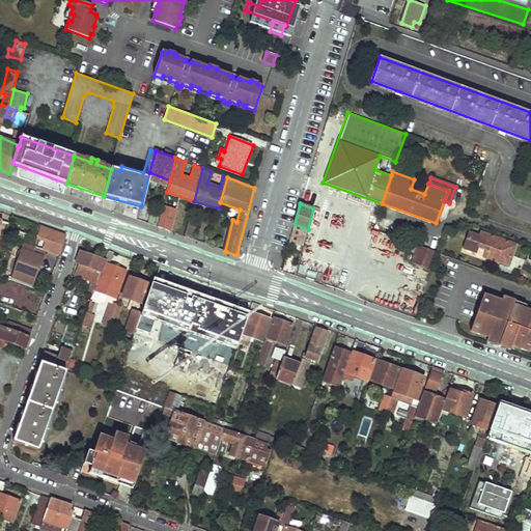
[(163,207),(158,227),(170,231),(175,211),(163,207)]
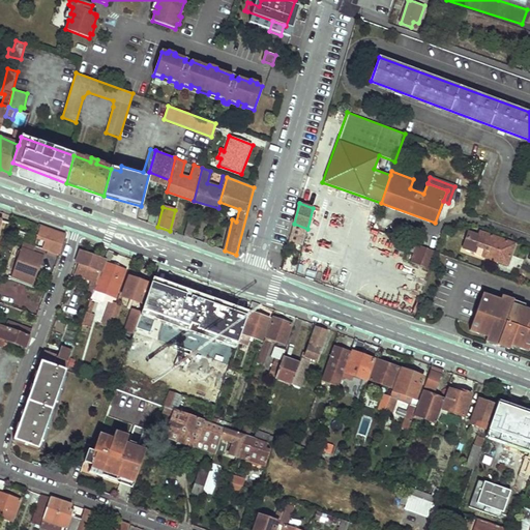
[(188,221),(184,236),(193,239),(198,223),(188,221)]
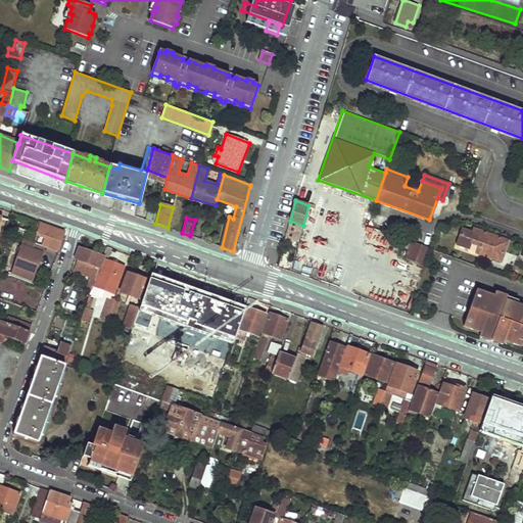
[(299,242),(303,226),(290,221),(285,239),(299,242)]
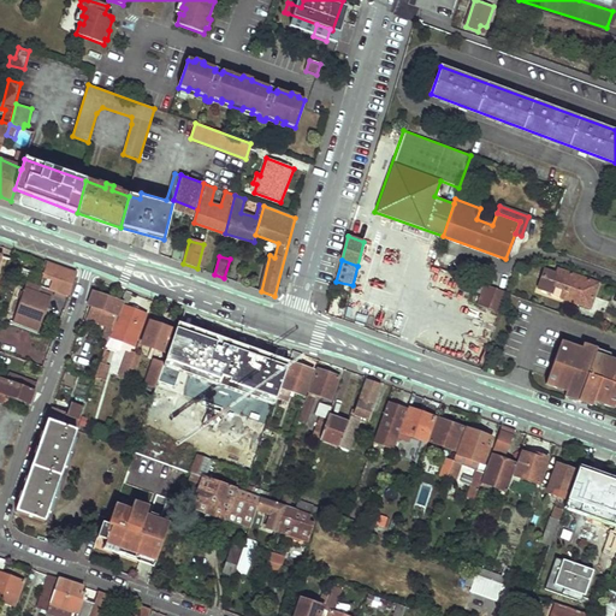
[(47,261),(42,286),(53,290),(70,297),(76,272),(60,267),(47,261)]
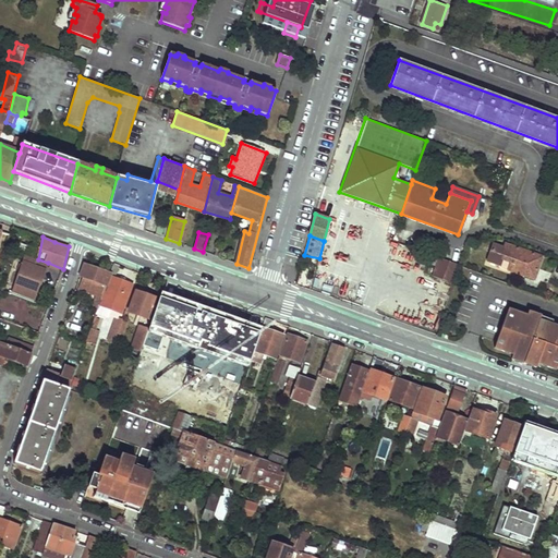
[(510,262),(508,269),(534,279),(542,256),(506,244),(505,249),(499,246),(494,245),(488,261),(499,265),(501,258),(510,262)]
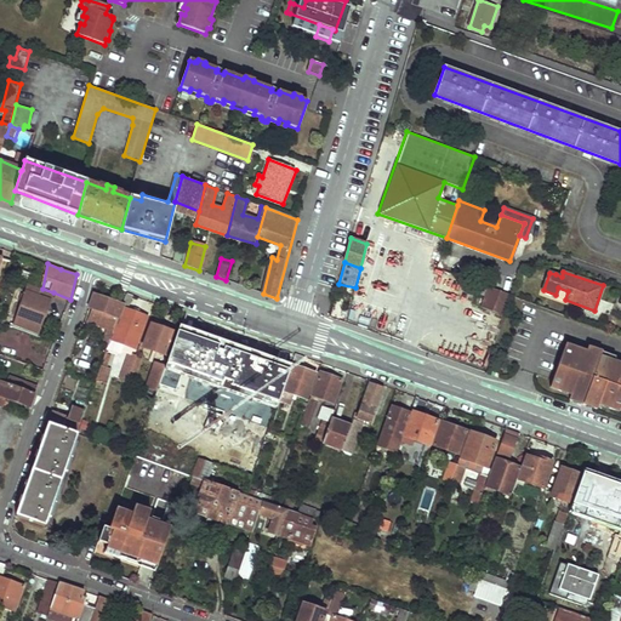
[(13,328),(38,336),(53,292),(43,289),(32,285),(29,291),(27,290),(13,328)]
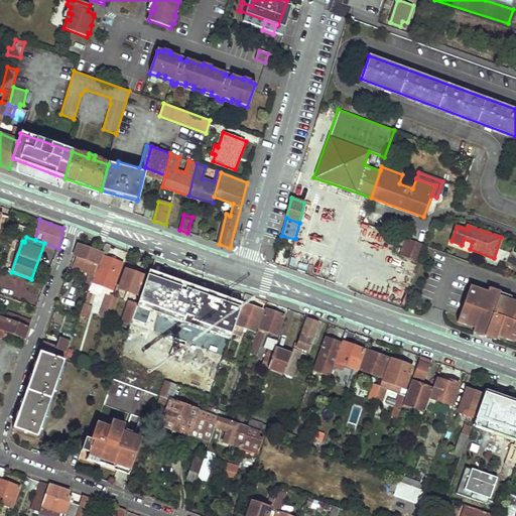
[(405,238),(400,254),(410,258),(415,242),(405,238)]
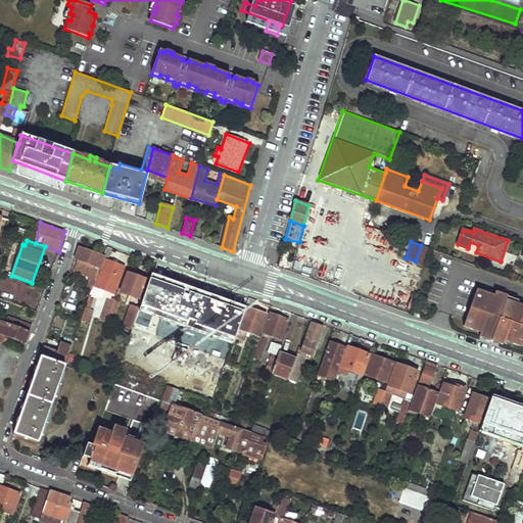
[(432,248),(422,245),(421,245),(416,262),(426,266),(432,248)]
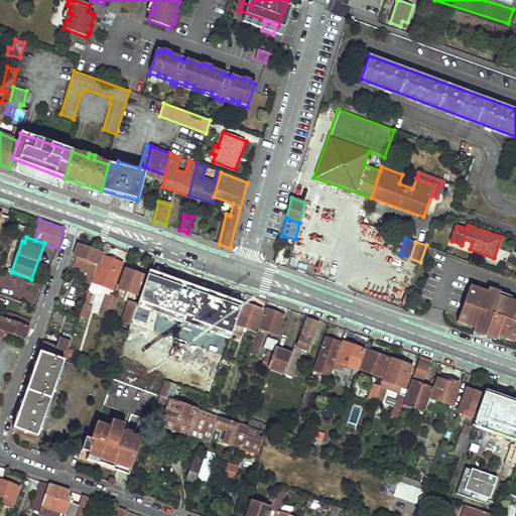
[(102,253),(92,282),(112,289),(122,262),(107,256),(110,245),(105,243),(102,253)]
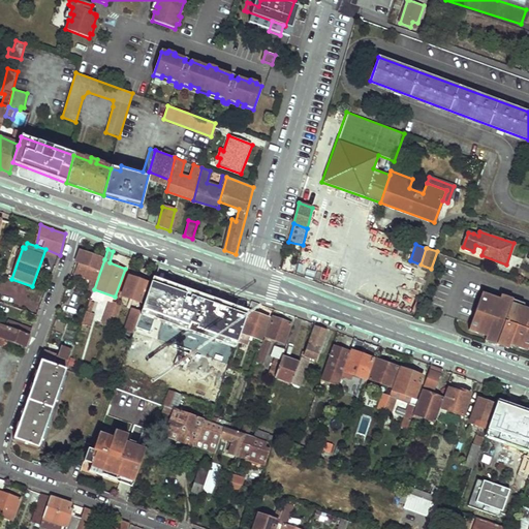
[(80,250),(75,261),(80,262),(75,274),(88,279),(89,276),(93,278),(87,292),(92,294),(94,289),(104,259),(80,250)]
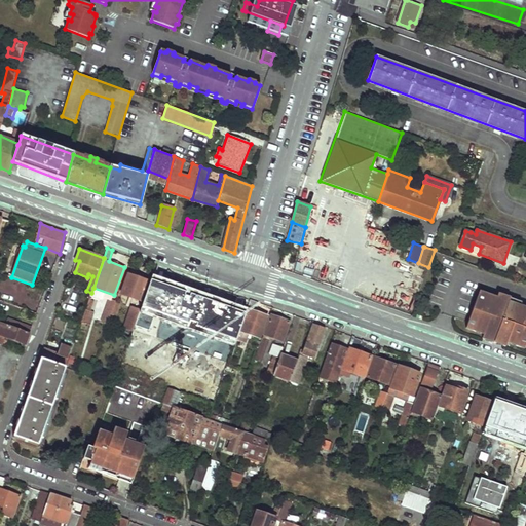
[(127,274),(121,294),(141,300),(147,282),(127,274)]
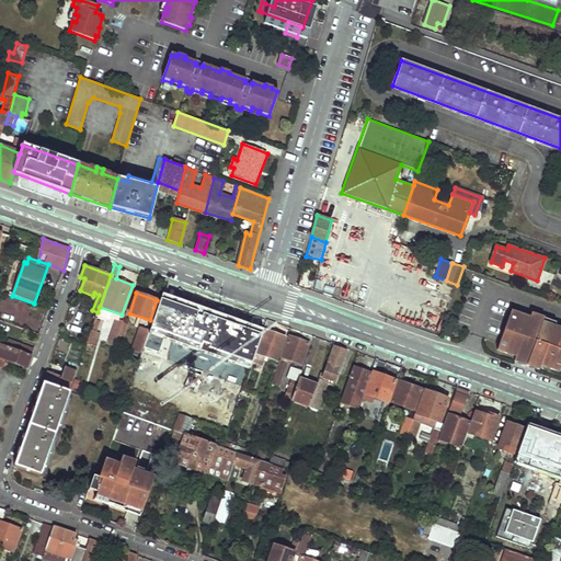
[(516,318),(508,315),(497,344),(505,347),(504,352),(516,356),(515,359),(539,369),(540,365),(559,371),(560,366),(560,329),(554,327),(556,322),(531,313),(529,318),(518,313),(516,318)]
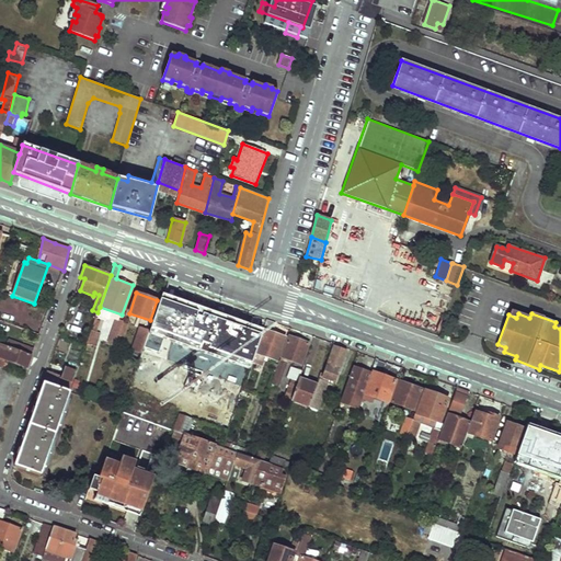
[(117,319),(109,342),(115,344),(119,331),(123,321),(117,319)]
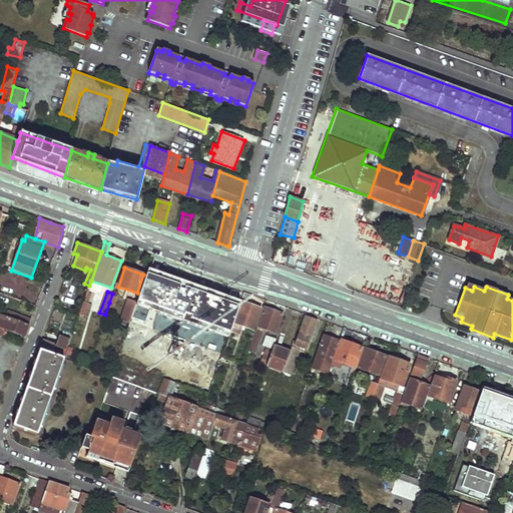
[(242,302),(249,304),(252,295),(244,292),(242,298),(244,298),(242,302)]
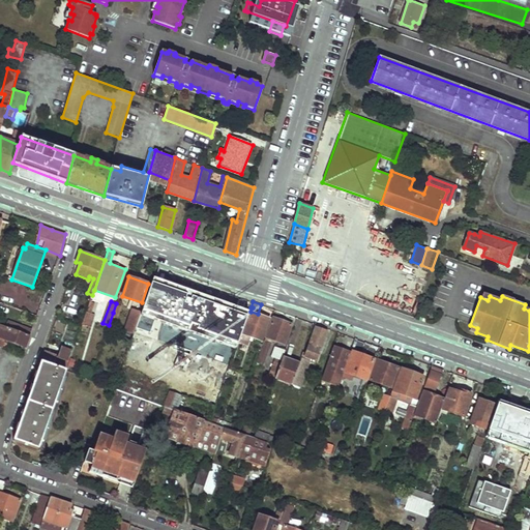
[(245,323),(241,332),(247,334),(263,340),(270,319),(258,314),(251,312),(253,307),(251,307),(245,323)]
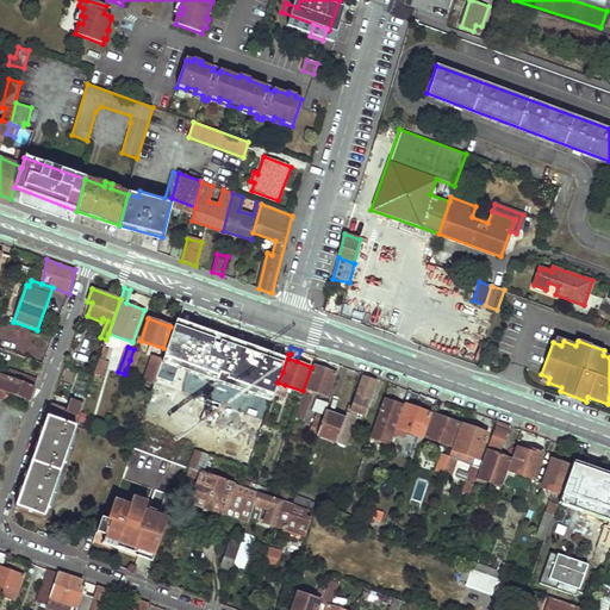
[(153,356),(148,371),(157,373),(162,360),(153,356)]
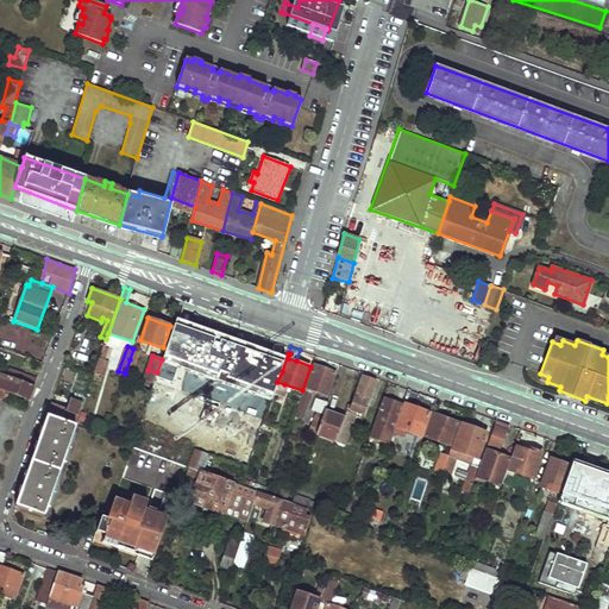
[(99,358),(94,372),(104,376),(108,362),(99,358)]
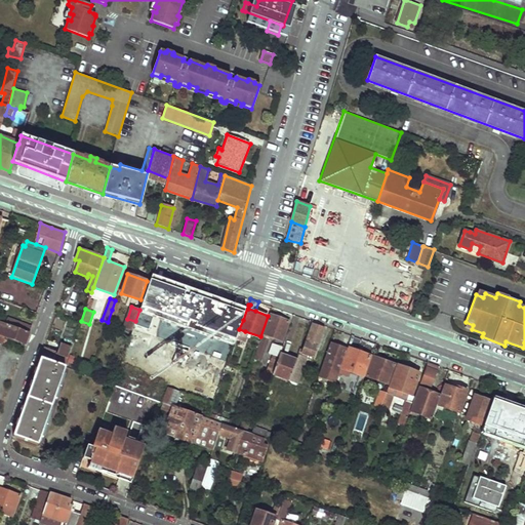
[(271,314),(255,359),(261,361),(269,339),(266,338),(268,334),(282,339),(289,320),(271,314)]
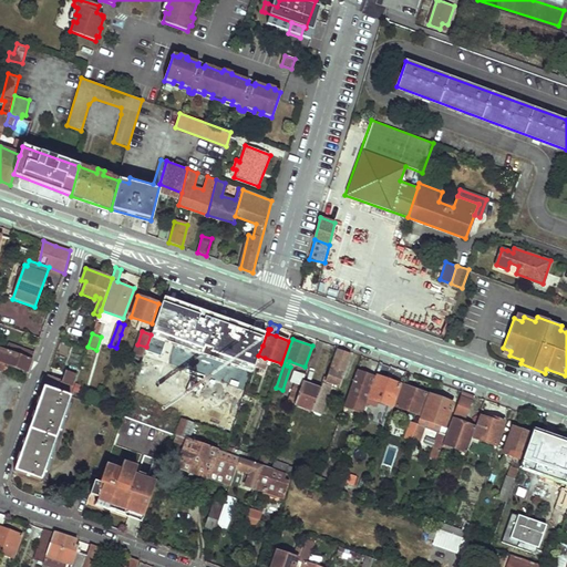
[(10,343),(7,350),(32,359),(34,352),(10,343)]
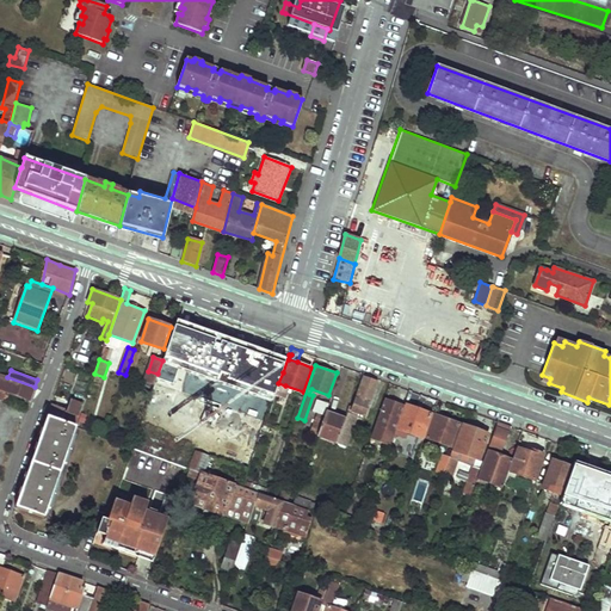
[(0,400),(5,402),(8,393),(30,400),(35,387),(7,377),(0,375),(0,376),(0,400)]
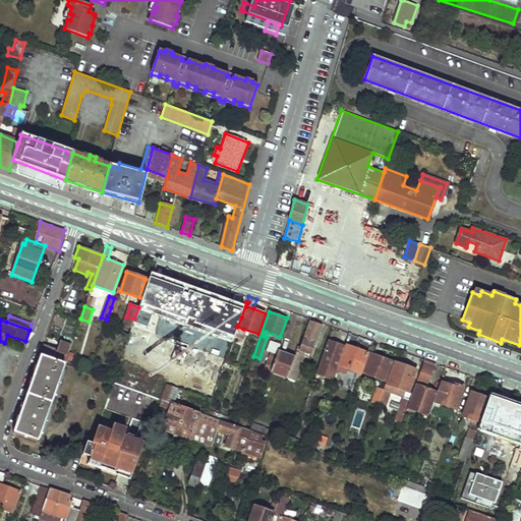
[(295,358),(288,378),(295,380),(305,351),(311,353),(321,325),(310,321),(301,347),(298,346),(295,358)]
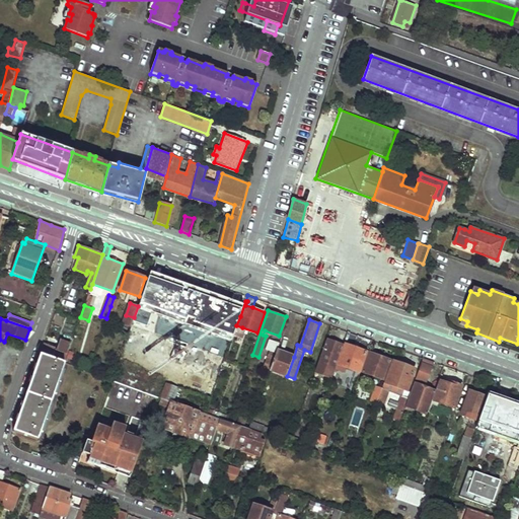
[(236,325),(232,337),(238,339),(242,327),(236,325)]
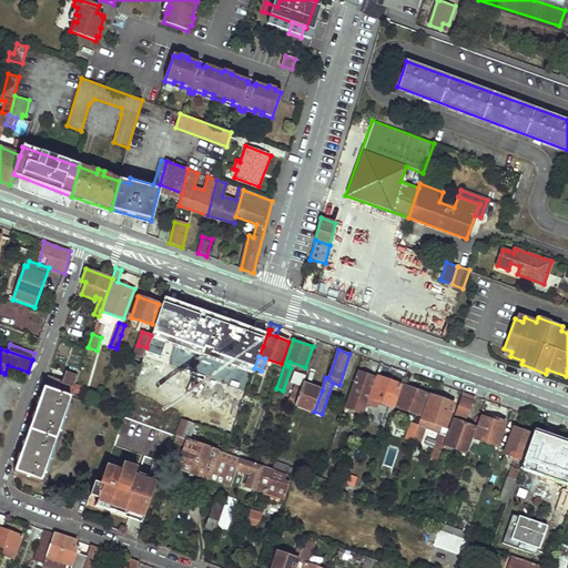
[(294,386),(288,401),(296,403),(304,382),(306,374),(307,373),(295,368),(290,385),(294,386)]
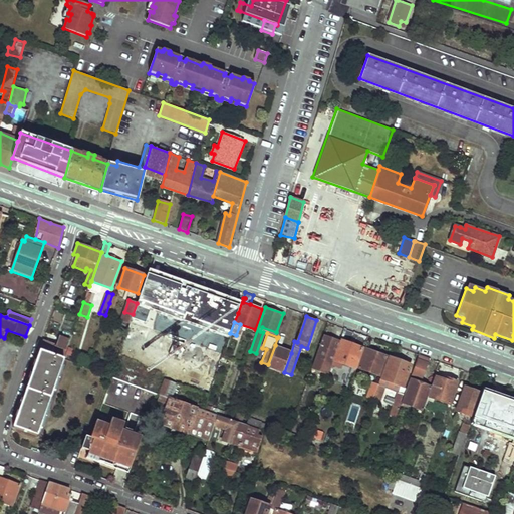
[(339,341),(323,335),(311,368),(328,374),(339,341)]
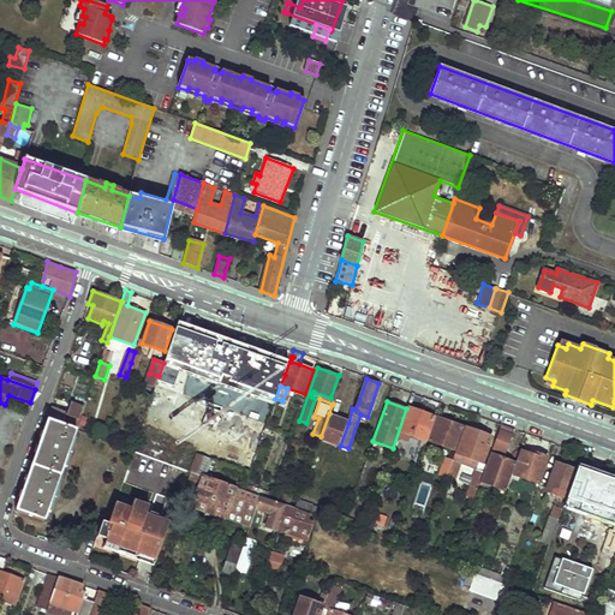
[(47,421),(76,430),(83,407),(71,404),(67,413),(52,407),(47,421)]
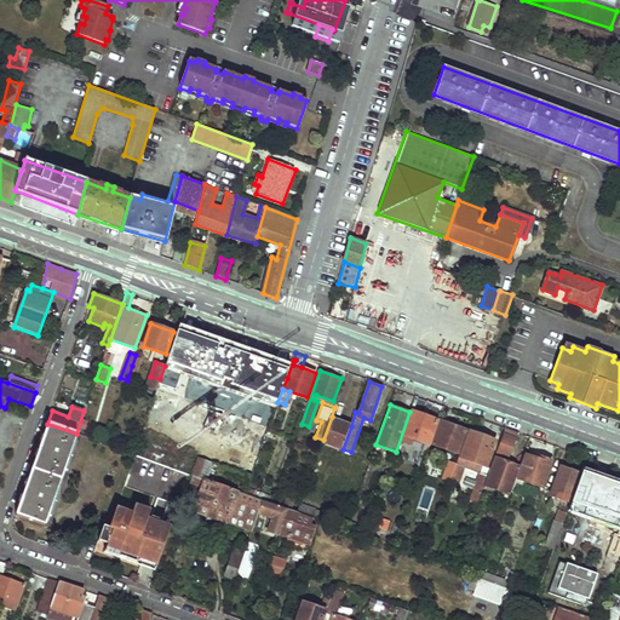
[(412,409),(405,432),(417,437),(415,441),(422,443),(423,441),(429,443),(437,419),(412,409)]
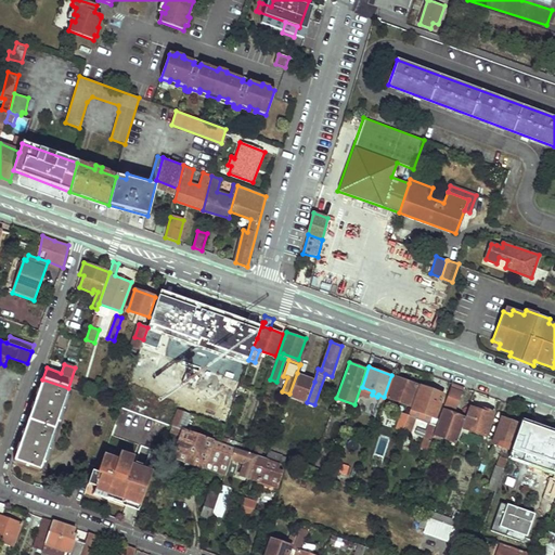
[(289,396),(307,402),(314,382),(305,378),(306,376),(297,373),(289,394),(289,396)]
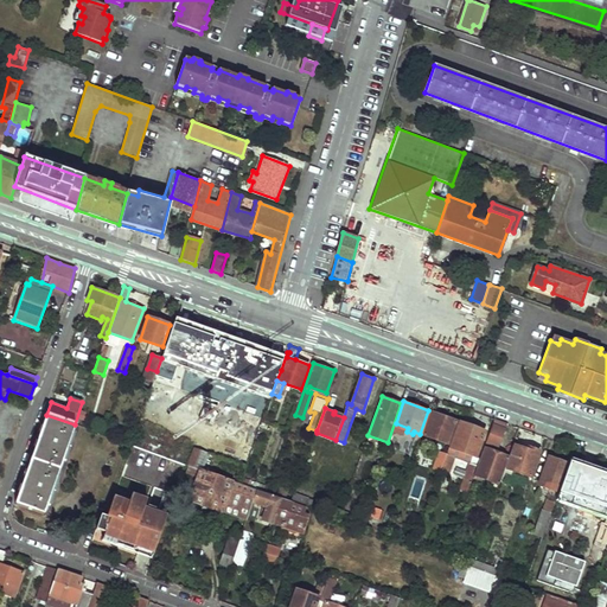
[(433,411),(425,435),(448,443),(457,420),(433,411)]
